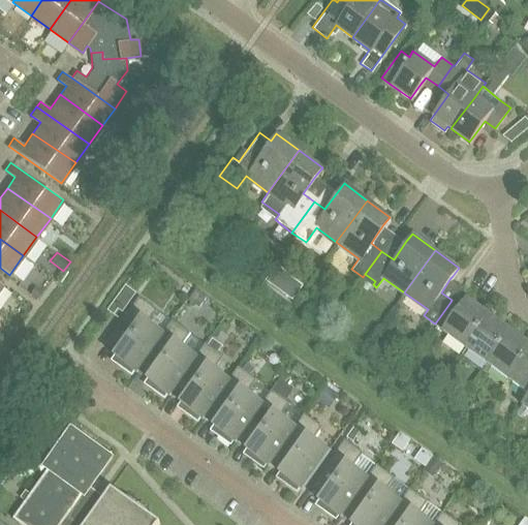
[(268,276),(267,277),(296,297),(297,295),(303,285),(275,266),(268,276)]
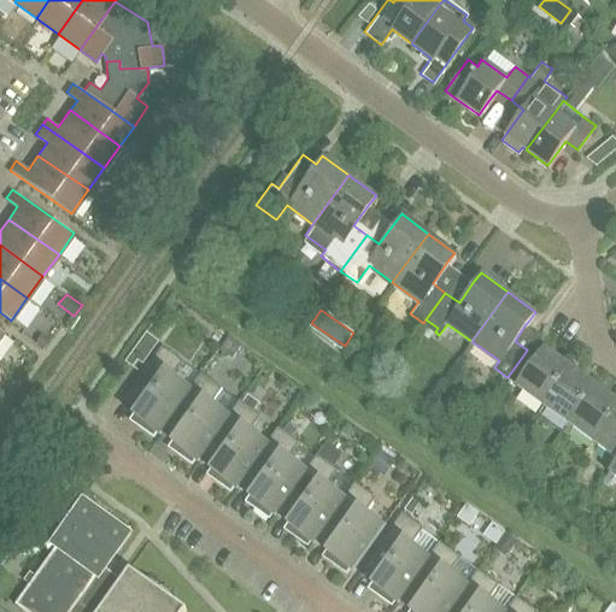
[(146,329),(125,359),(128,362),(133,365),(138,358),(142,362),(159,339),(146,329)]
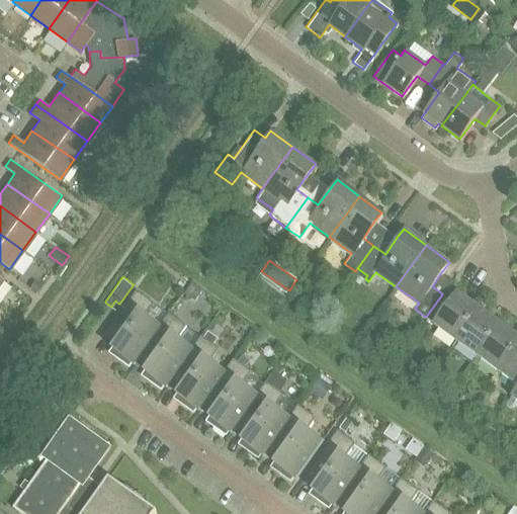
[(34,277),(28,285),(35,290),(40,282),(34,277)]
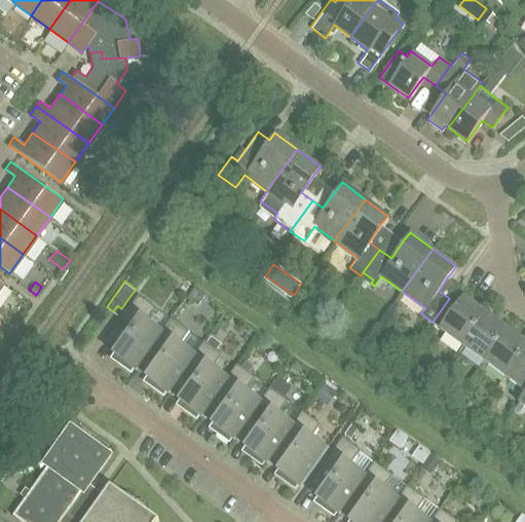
[(194,287),(187,297),(197,303),(204,294),(194,287)]
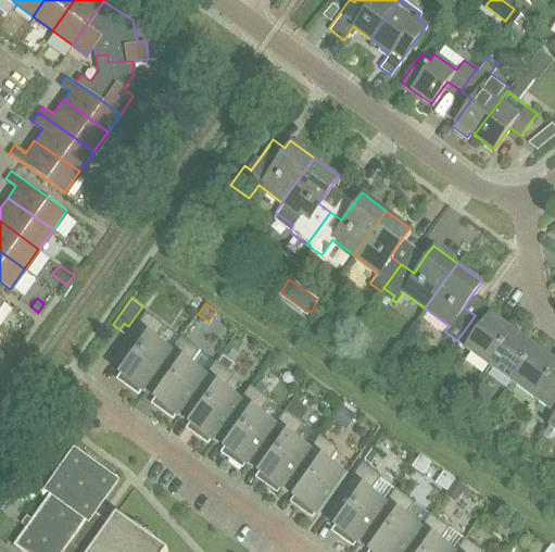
[(125,367),(124,369),(125,371),(126,369),(130,373),(124,381),(138,391),(141,387),(143,389),(148,384),(172,350),(171,349),(154,339),(165,324),(146,310),(112,359),(113,360),(113,359),(125,367)]
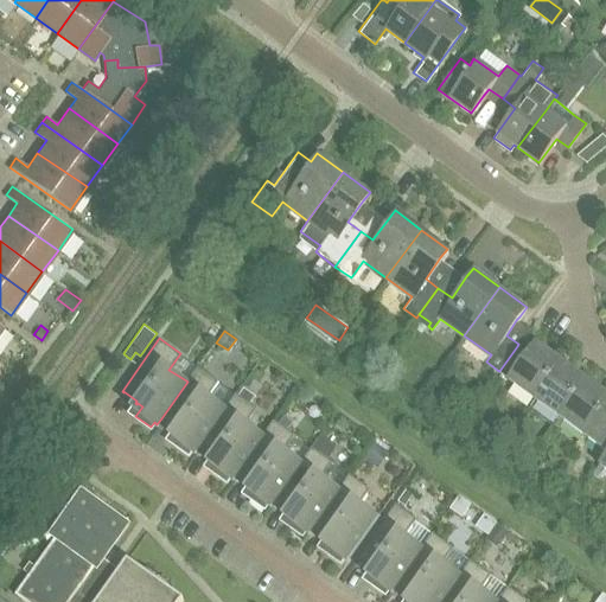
[(524,352),(517,346),(499,371),(496,377),(498,378),(502,372),(533,395),(560,358),(534,339),(524,352)]
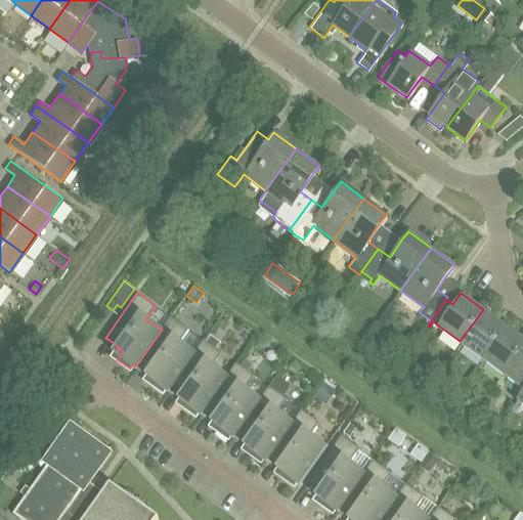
[(505,325),(483,309),(460,341),(465,345),(481,356),(505,325)]
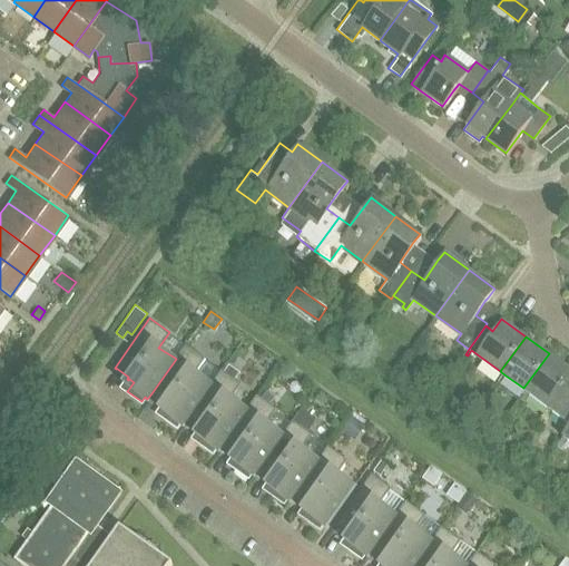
[(169,408),(164,417),(177,426),(180,421),(183,423),(187,418),(212,384),(209,383),(195,372),(205,358),(185,343),(175,358),(176,359),(151,393),(164,402),(163,405),(164,405),(165,403),(169,408)]
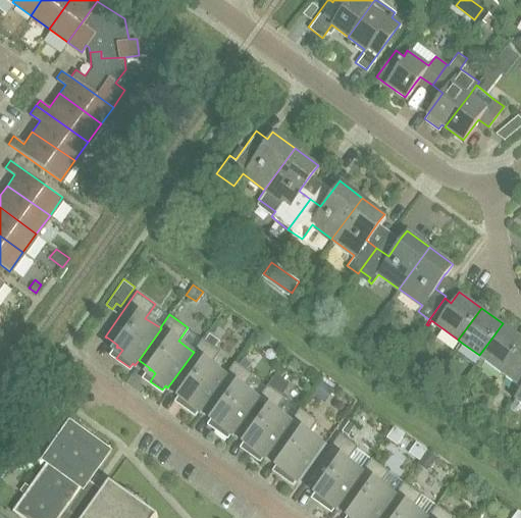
[(520,344),(520,337),(503,323),(479,355),(501,371),(520,344)]
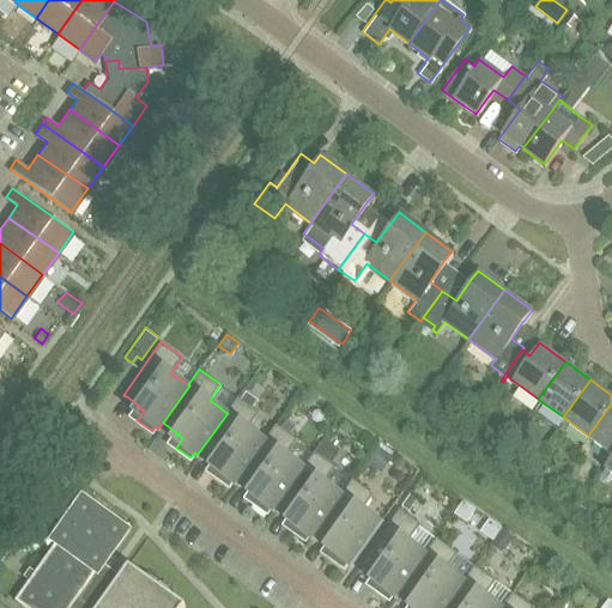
[(266,441),(264,439),(247,427),(259,411),(237,395),(225,412),(228,413),(201,449),(216,458),(213,461),(214,462),(216,461),(220,464),(214,474),(229,485),(232,480),(235,482),(240,476),(266,441)]
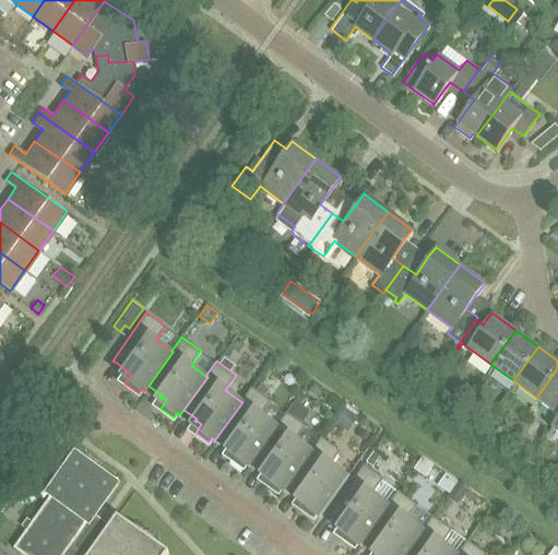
[(557,368),(536,398),(557,413),(557,368)]
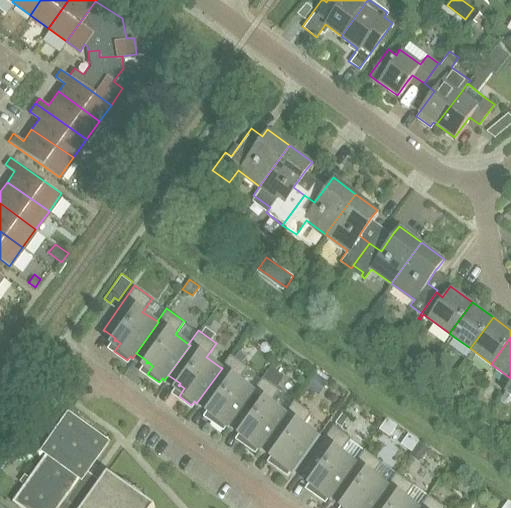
[(211,406),(210,408),(211,408),(212,408),(216,411),(210,419),(223,428),(226,424),(228,426),(232,420),(254,390),(252,389),(238,379),(248,366),(241,361),(245,355),(238,350),(234,356),(230,353),(220,367),(222,368),(200,398),(211,406)]
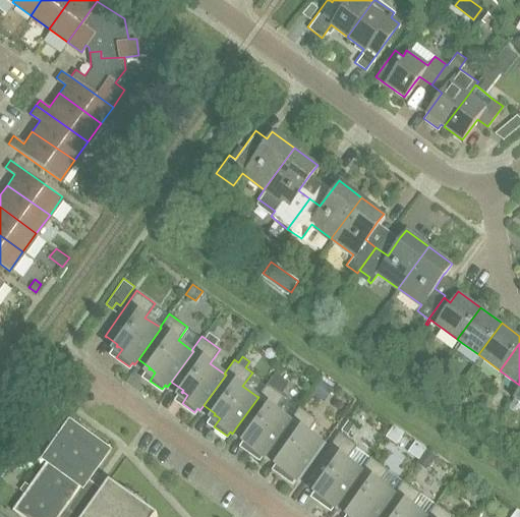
[(334,387),(320,378),(310,391),(325,400),(334,387)]
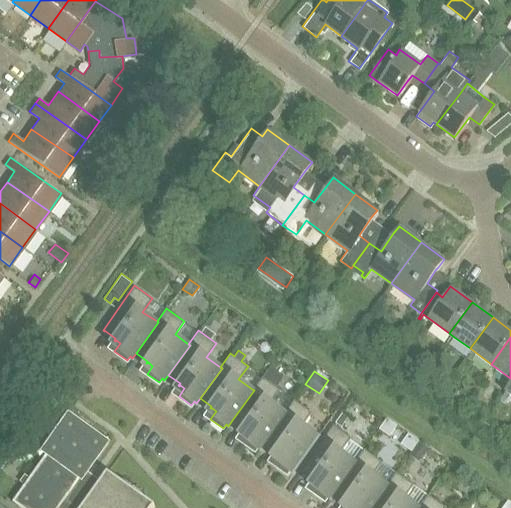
[(270,402),(279,391),(280,388),(262,376),(252,389),(254,390),(232,420),(243,428),(242,430),(243,431),(244,430),(248,433),(242,442),(255,450),(258,446),(260,448),(264,443),(286,413),(284,412),(270,402)]
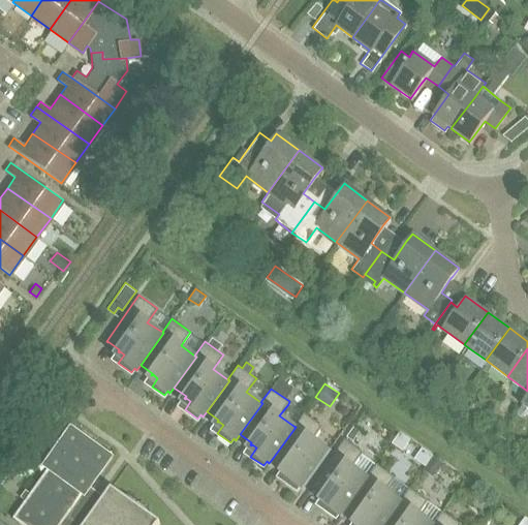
[(300,485),(302,487),(328,450),(312,439),(322,425),(304,411),(293,426),(296,427),(273,458),(284,466),(283,468),(284,469),(285,468),(289,471),(283,480),(297,489),(300,485)]
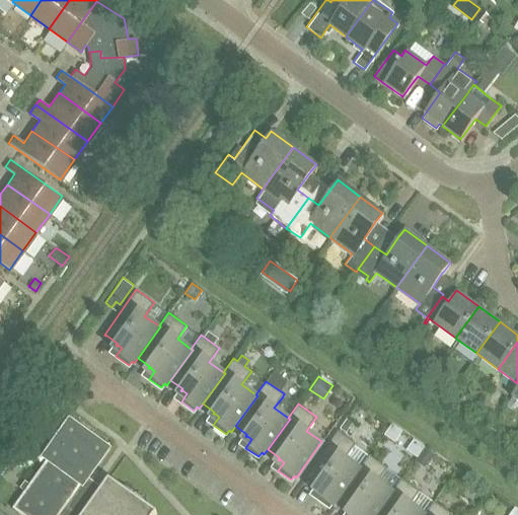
[(385,431),(393,415),(381,409),(374,425),(385,431)]
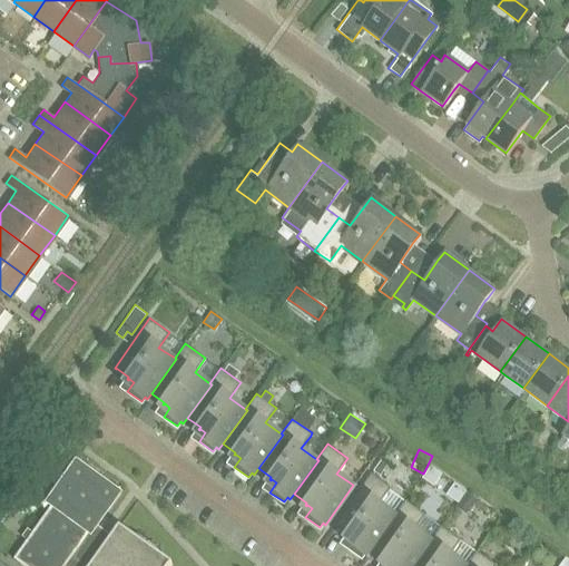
[(380,459),(373,469),(380,474),(386,464),(380,459)]
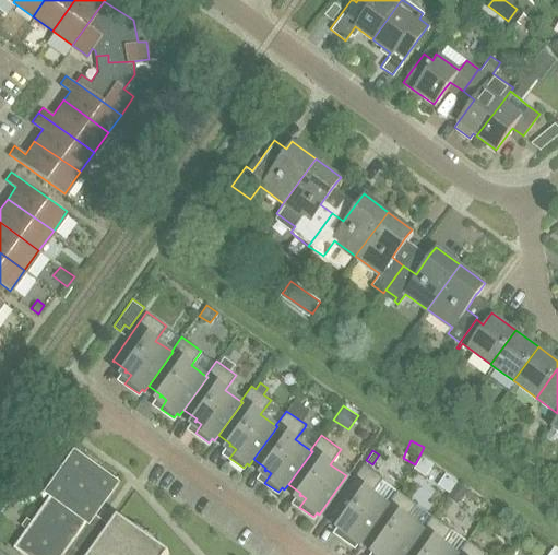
[(165,554),(168,551),(154,540),(150,545),(128,529),(131,524),(117,514),(109,523),(93,512),(118,477),(117,476),(114,481),(78,456),(30,523),(13,546),(25,554),(62,554),(63,554),(62,554),(165,554)]
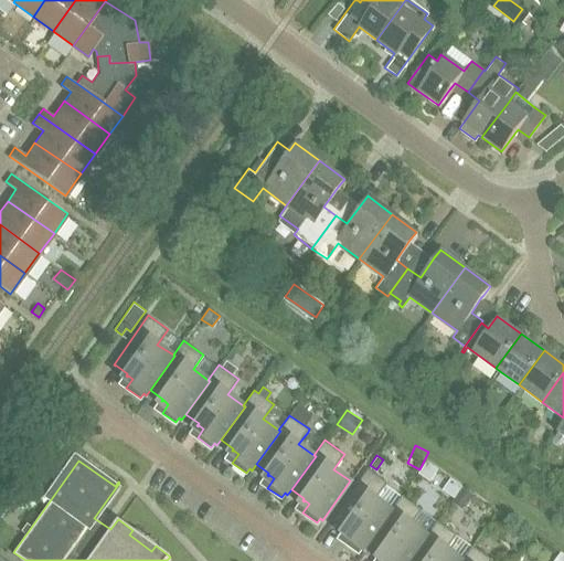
[(429,479),(437,468),(426,461),(418,472),(429,479)]
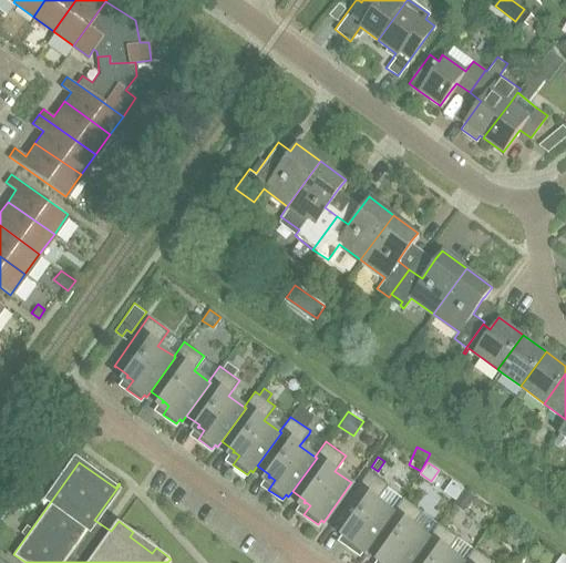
[(352,535),(346,544),(360,554),(363,550),(366,552),(370,546),(393,512),(392,511),(377,501),(389,483),(369,470),(332,521),(335,522),(335,521),(347,530),(346,532),(347,533),(348,532),(352,535)]
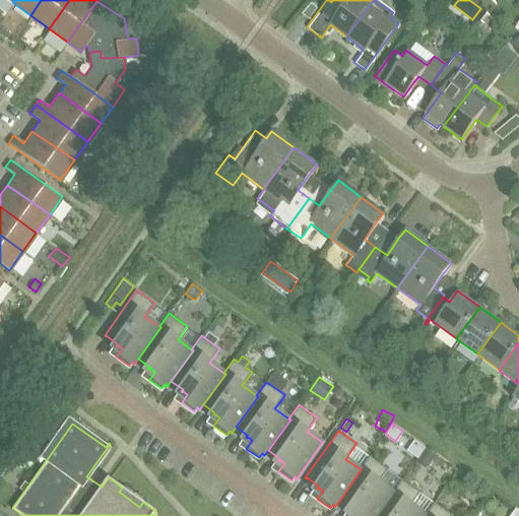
[(407,449),(417,456),(425,446),(413,439),(407,449)]
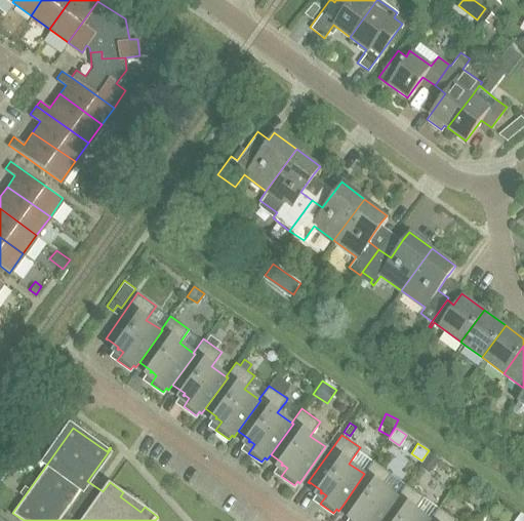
[(421,461),(419,465),(430,472),(439,457),(429,450),(421,461)]
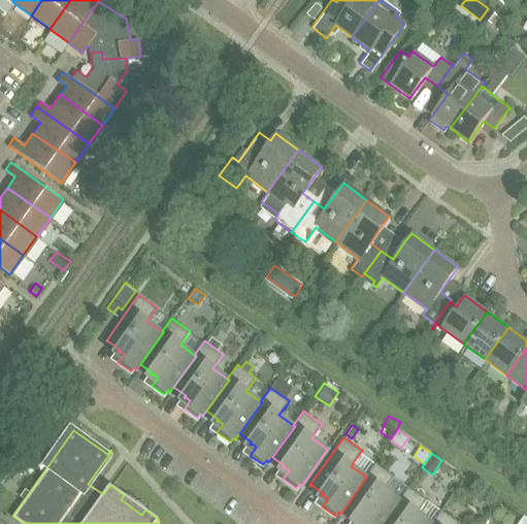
[(356,517),(355,519),(356,519),(357,518),(361,522),(359,523),(383,523),(399,500),(398,499),(384,489),(394,476),(375,462),(365,476),(366,477),(344,509),(356,517)]
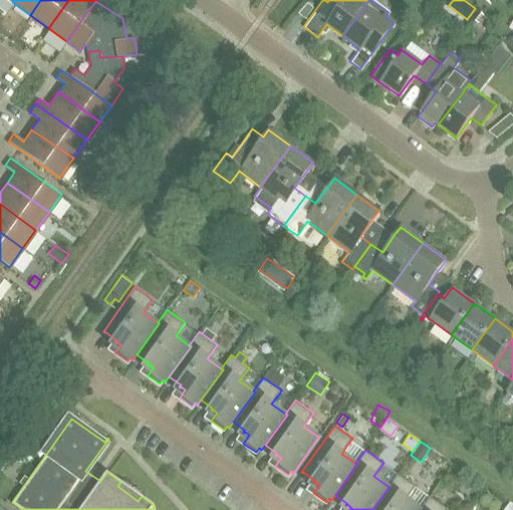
[(421,509),(420,509),(406,499),(416,485),(398,472),(388,486),(389,487),(372,509),(421,509)]
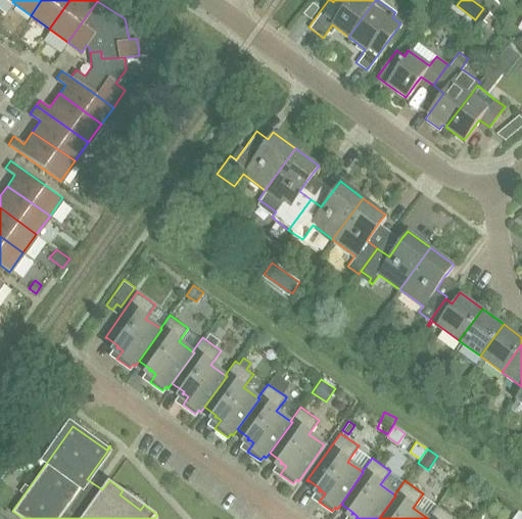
[(428,518),(454,518),(456,517),(437,504),(427,518),(428,518)]
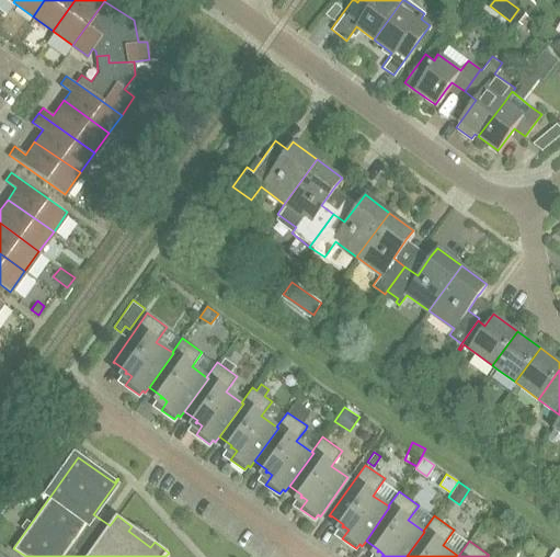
[(559,556),(559,548),(557,546),(548,556),(559,556)]
